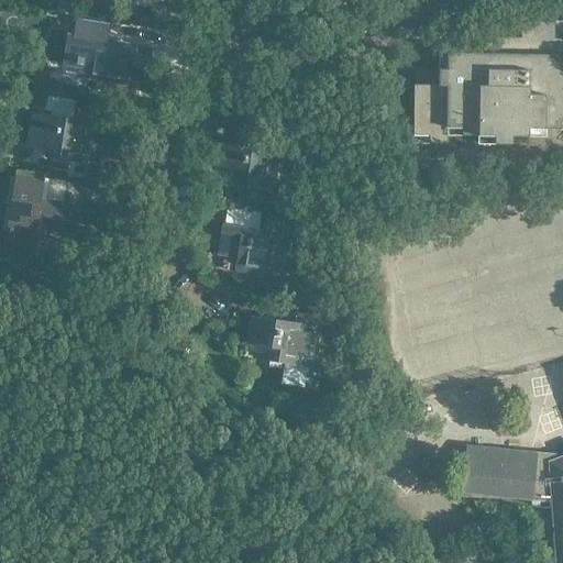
[(106,43),(109,20),(76,14),(73,37),(67,36),(63,66),(79,68),(78,77),(106,81),(107,76),(127,79),(132,46),(106,43)]
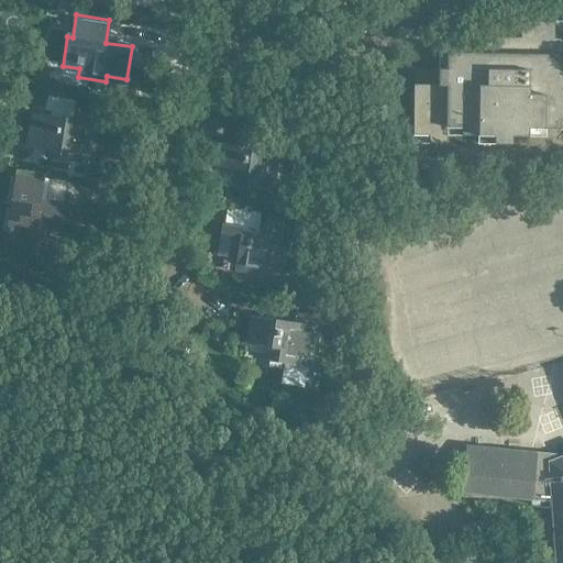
[(520,22),(520,39),(488,37),(487,55),(448,54),(446,69),(415,69),(414,135),(430,135),(430,143),(446,143),(446,136),(495,136),(495,145),(512,145),(512,138),(544,138),(544,129),(562,129),(562,121),(562,120),(562,70),(562,72),(562,39),(554,39),(554,23),(520,22)]
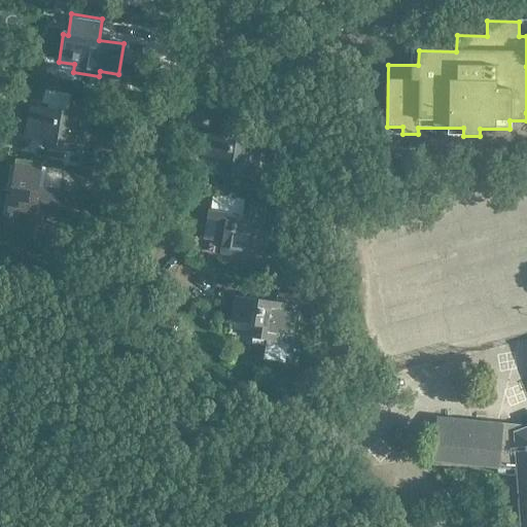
[(30,108),(26,133),(44,136),(42,147),(85,153),(91,117),(30,108)]
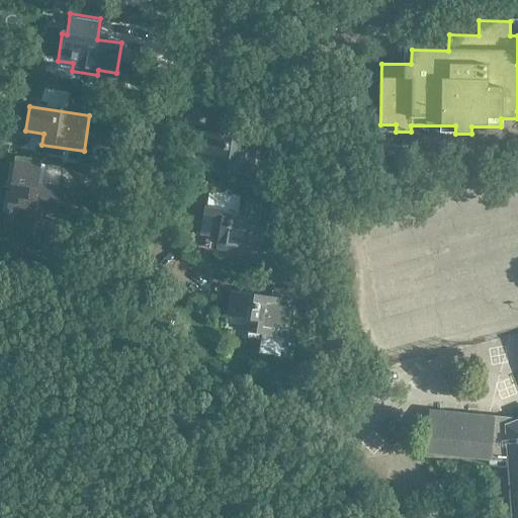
[(213,170),(255,176),(260,142),(201,133),(197,157),(214,159),(213,170)]
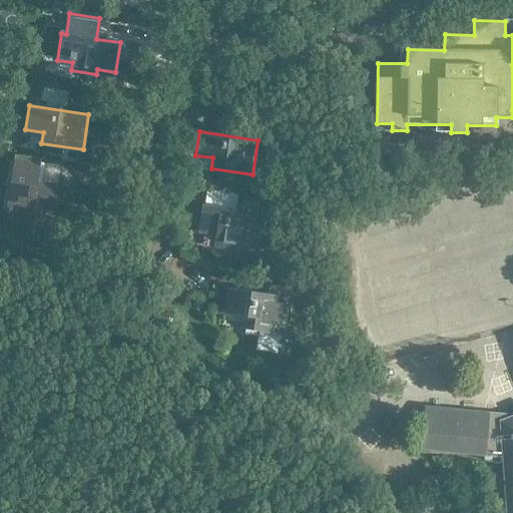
[(25,220),(25,224),(42,227),(45,210),(53,211),(57,186),(36,183),(38,163),(6,159),(2,188),(4,188),(1,211),(8,212),(7,217),(25,220)]
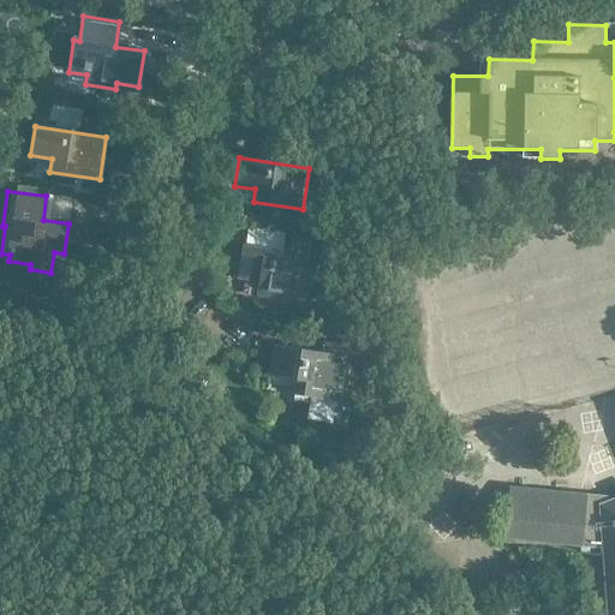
[(257,296),(308,303),(317,237),(287,233),(284,255),(242,249),(238,278),(260,281),(257,296)]
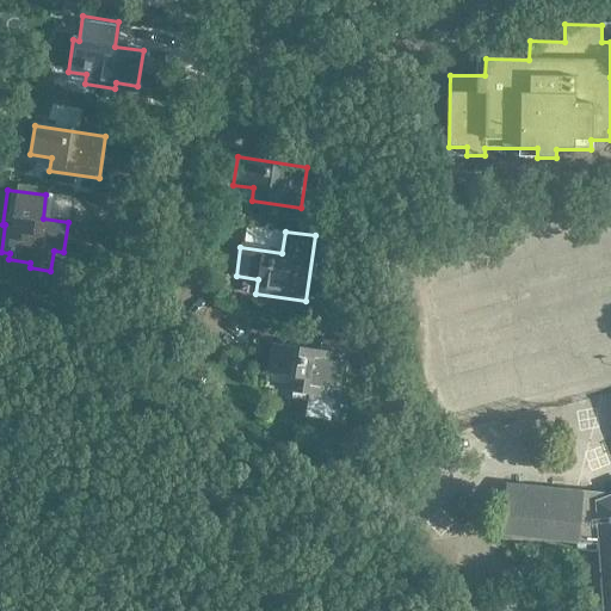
[(320,347),(356,353),(356,357),(372,359),(366,335),(322,328),(320,347)]
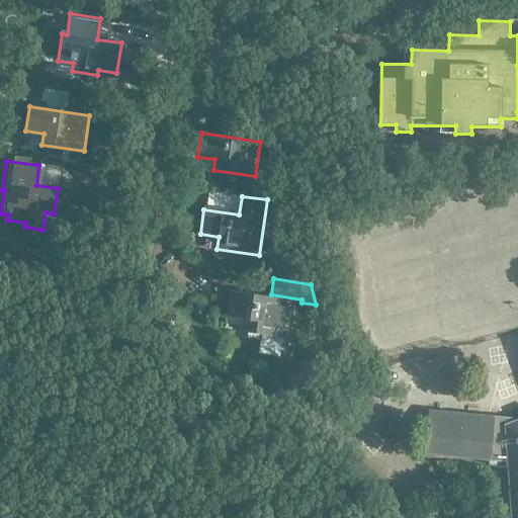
[(244,330),(285,337),(291,301),(231,291),(227,316),(246,319),(244,330)]
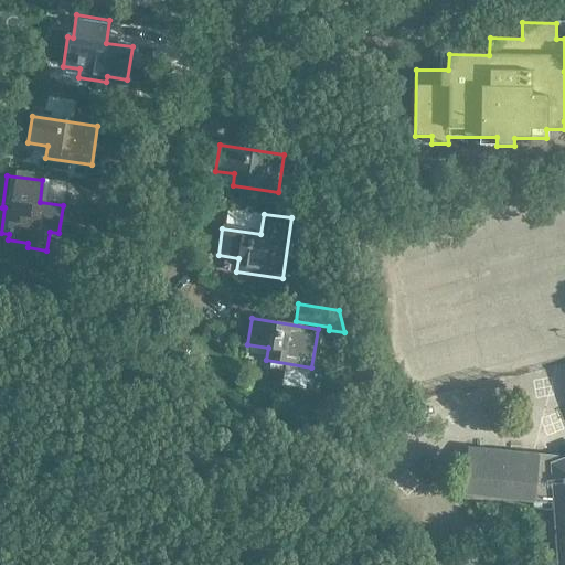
[(564,564),(564,461),(561,464),(557,456),(469,447),(465,493),(556,502),(560,564),(564,564)]
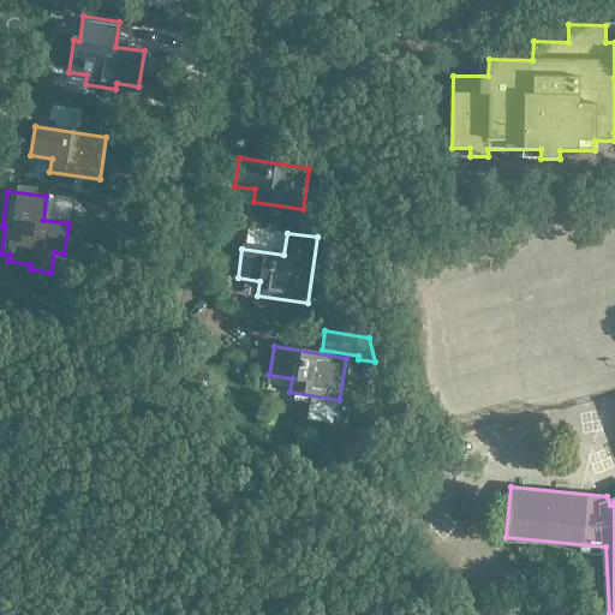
[(515,607),(521,614),(524,614),(536,607),(529,597),(515,607)]
